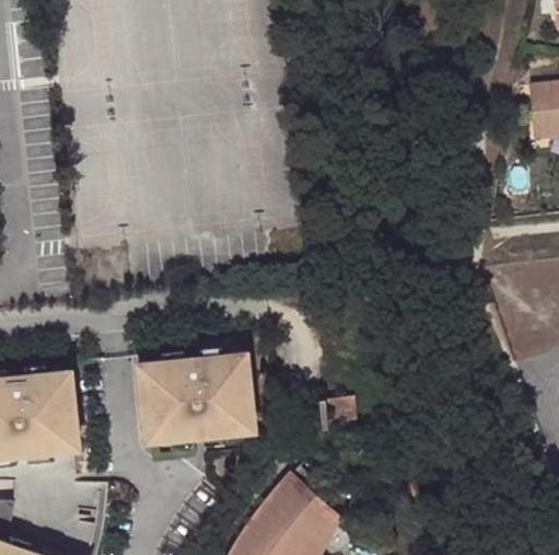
[(558,83),(530,88),(536,146),(558,142),(558,83)]
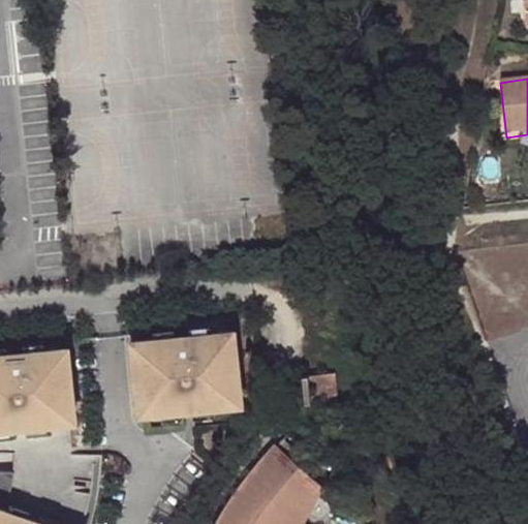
[(242,391),(236,332),(132,342),(138,401),(144,401),(146,417),(184,413),(183,406),(191,404),(192,412),(237,407),(235,391),(242,391)]
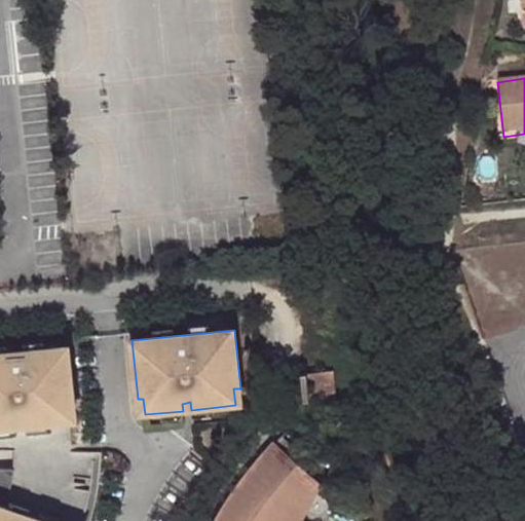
[(69,347),(0,355),(0,430),(17,429),(16,421),(27,420),(28,428),(71,422),(69,406),(75,406),(69,347)]
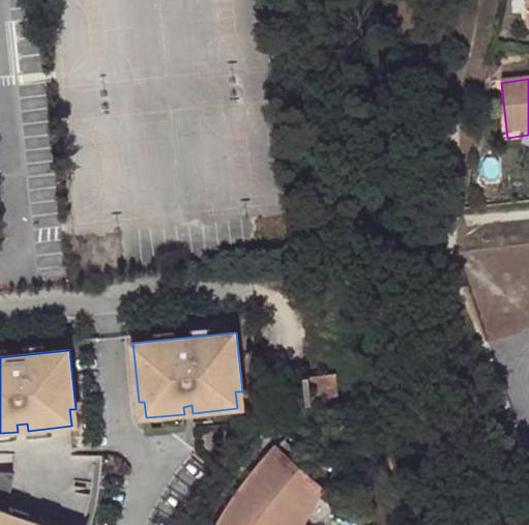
[(314,380),(315,407),(343,406),(340,378),(314,380)]
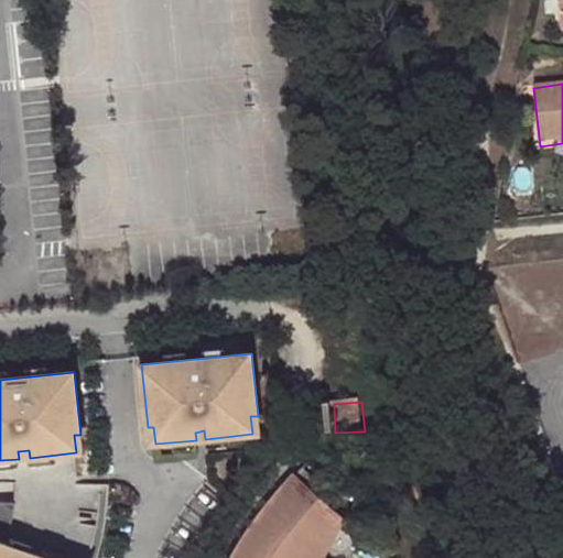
[(204,430),(195,433),(196,440),(205,439),(204,430)]
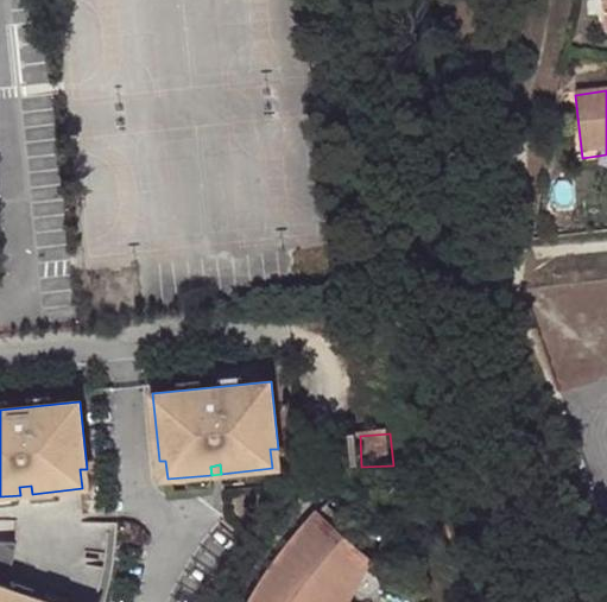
[(31,486),(19,487),(20,495),(32,494),(31,486)]
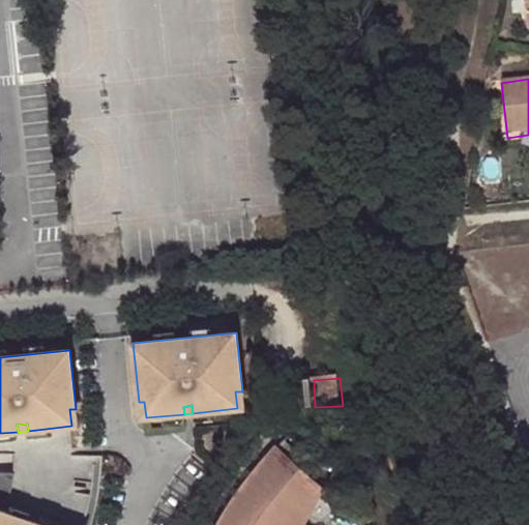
[(328,501),(318,496),(323,487),(321,489),(317,492),(313,494),(307,495),(302,496),(297,496),(292,494),(287,492),(283,490),(280,486),(276,482),(273,477),(272,472),(271,467),(271,462),(272,457),(274,453),(277,448),(275,447),(254,472),(244,487),(235,500),(222,524),(305,524),(309,514),(318,518),(323,518),(328,515),(330,509),(330,503),(328,501)]
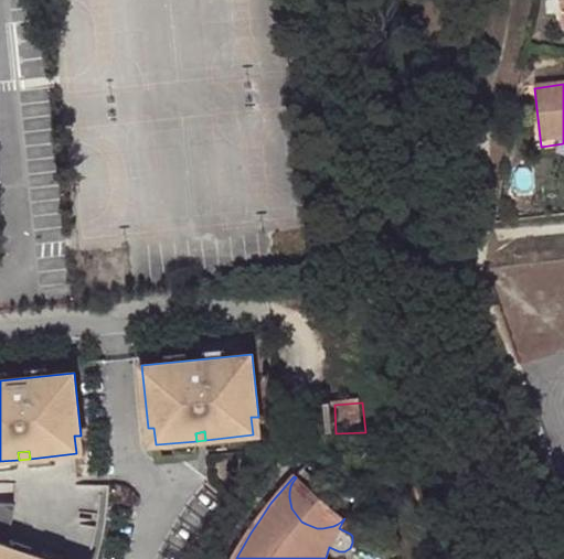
[(342,520),(344,518),(296,477),(293,482),(290,486),(289,492),(289,497),(290,503),(291,508),(295,513),(298,517),(301,522),(306,524),(311,526),(317,528),(322,528),(328,527),(333,526),(338,524),(342,520)]
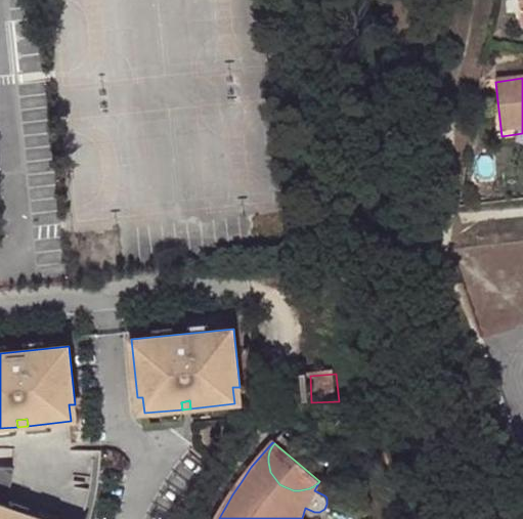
[(36,518),(27,518),(28,515),(5,508),(13,471),(0,470),(0,518),(36,518)]
